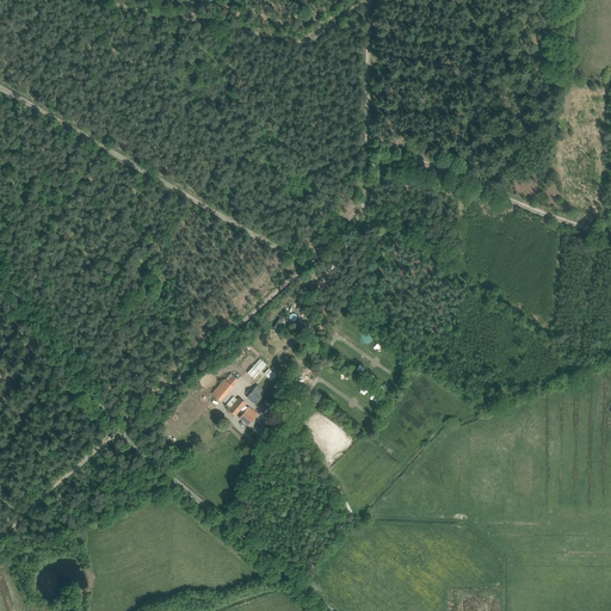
[(242,350),(233,359),(234,362),(245,351),(242,350)]
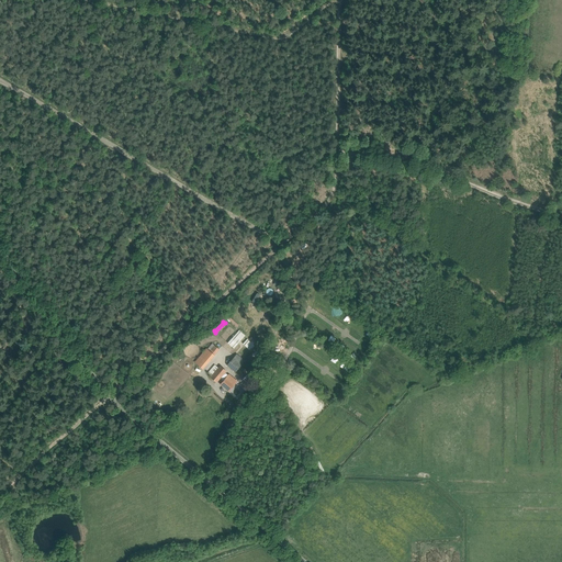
[(227,344),(234,349),(246,336),(239,330),(227,344)]
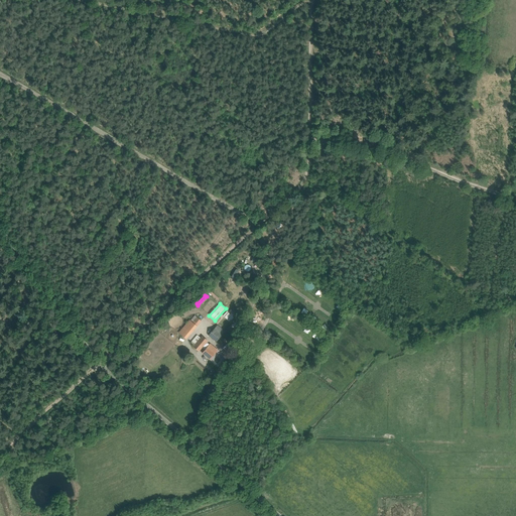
[(227,311),(223,315),(229,320),(230,319),(232,320),(234,317),(233,316),(227,311)]
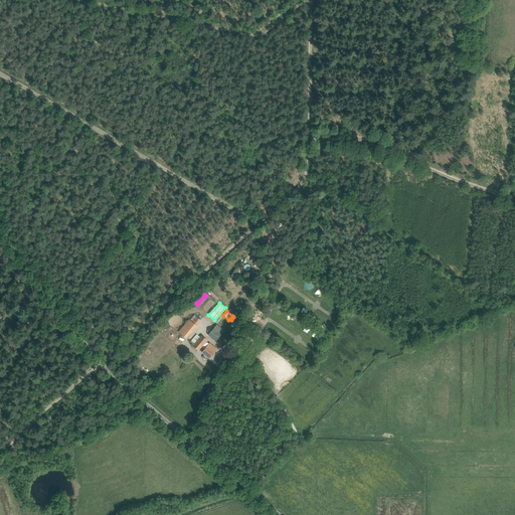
[(196,316),(191,322),(196,326),(200,320),(196,316)]
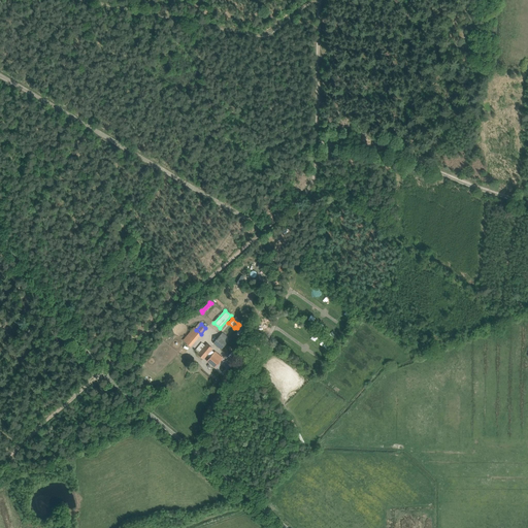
[(213,343),(221,350),(230,339),(222,332),(213,343)]
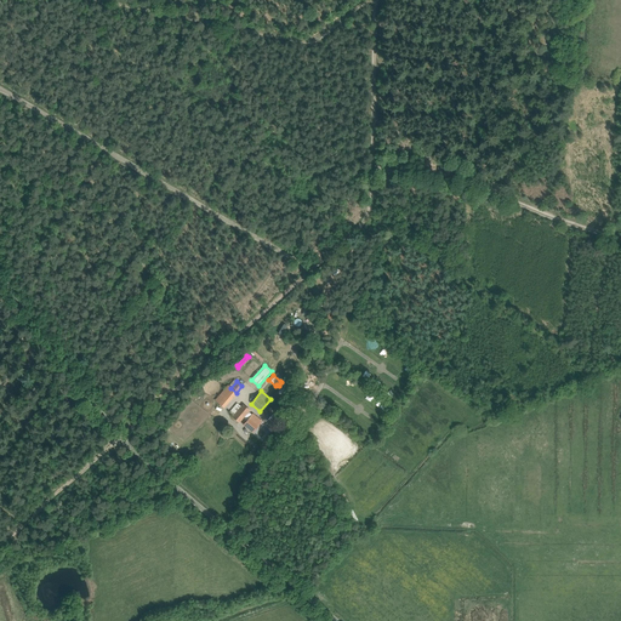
[(250,410),(243,404),(233,417),(239,422),(244,417),(249,412),(250,410)]
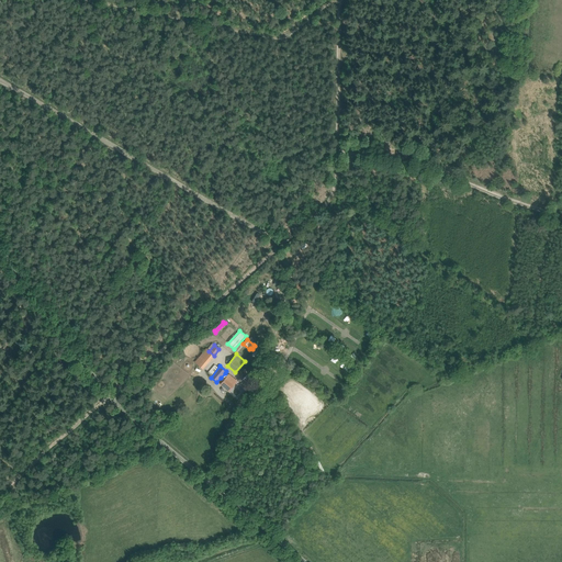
[(224,380),(221,384),(228,391),(237,381),(228,373),(227,374),(225,373),(221,378),(223,380),(224,380)]
